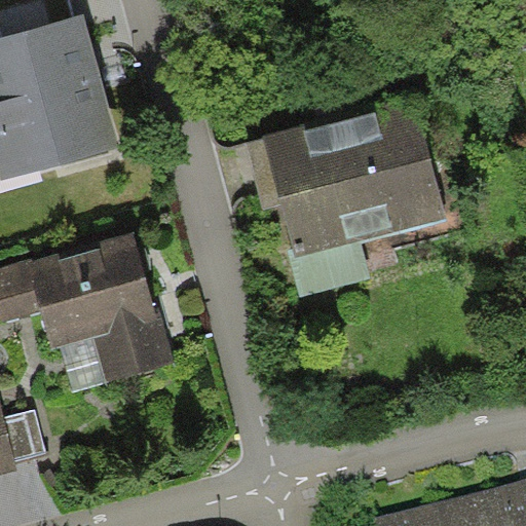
[(70,0),(0,0),(0,30),(2,37),(75,16),(70,0)]
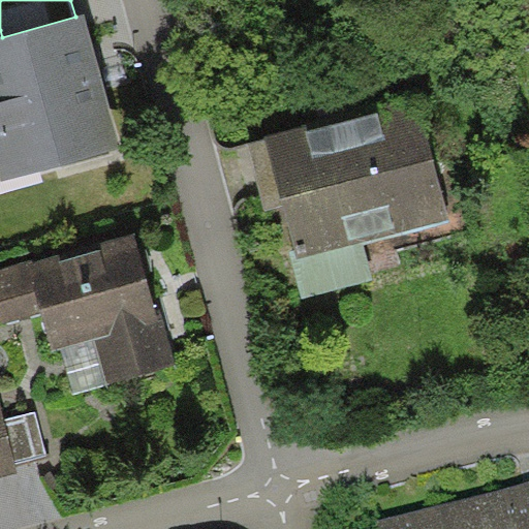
[(121,149),(83,14),(75,17),(2,37),(0,37),(0,181),(0,183),(121,149)]
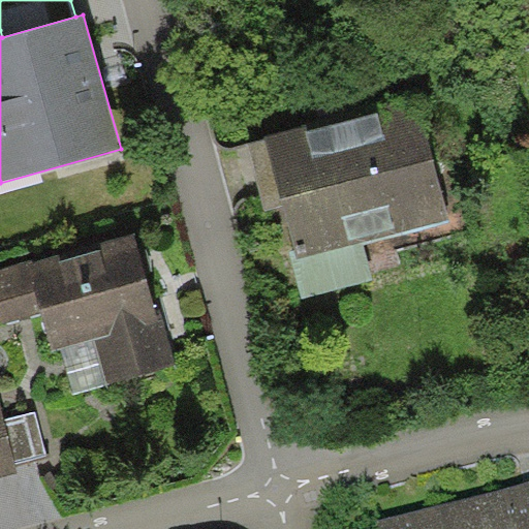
[(447,220),(415,100),(247,145),(265,211),(281,207),(296,259),(447,220)]
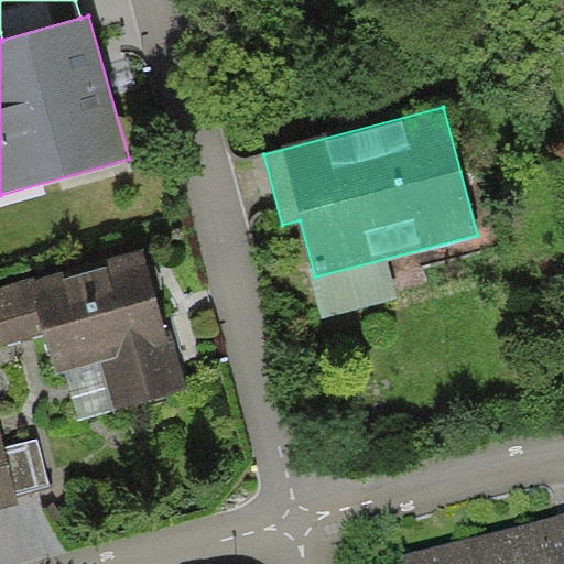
[(33,278),(0,286),(0,337),(2,345),(43,334),(55,373),(65,371),(101,360),(116,409),(188,389),(173,334),(167,335),(150,275),(142,249),(34,280),(33,278)]
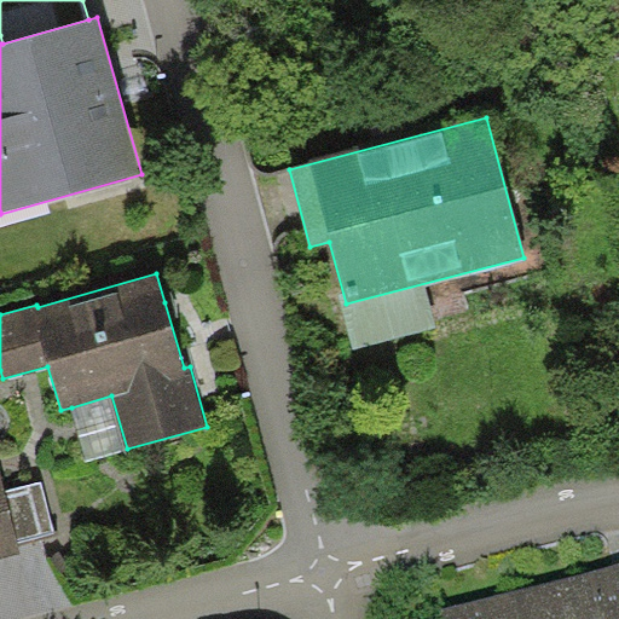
[(87,461),(127,449),(111,395),(71,408),(87,461)]
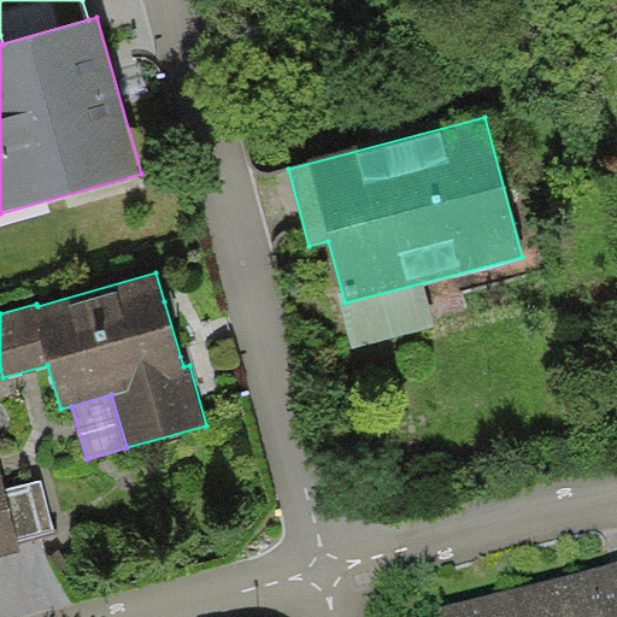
[(0,469),(0,558),(21,553),(17,540),(54,530),(42,480),(5,489),(0,469)]
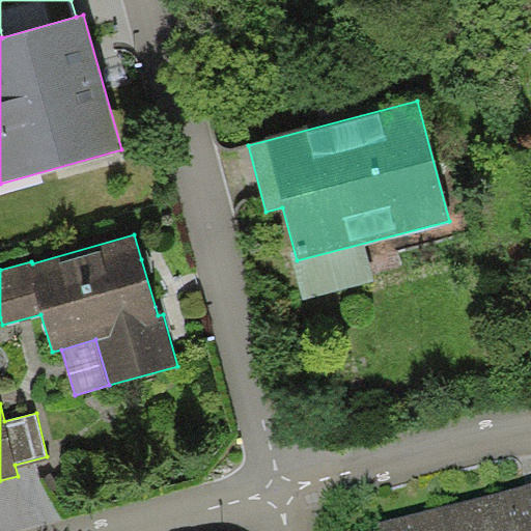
[(530,530),(530,482),(381,521),(383,530),(530,530)]
